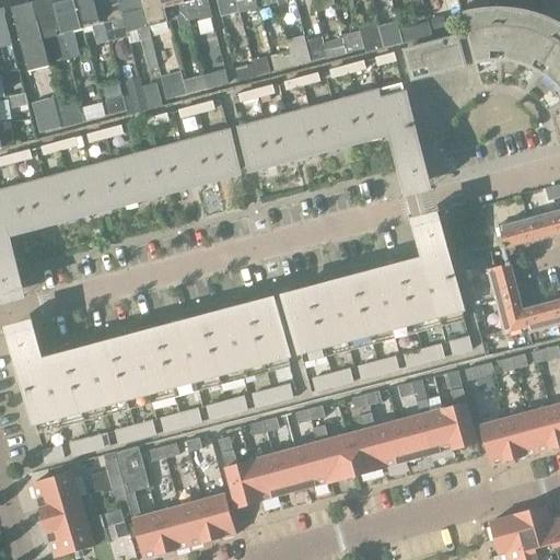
[(54,0),(43,0),(33,2),(43,39),(51,37),(58,62),(69,60),(54,0)]
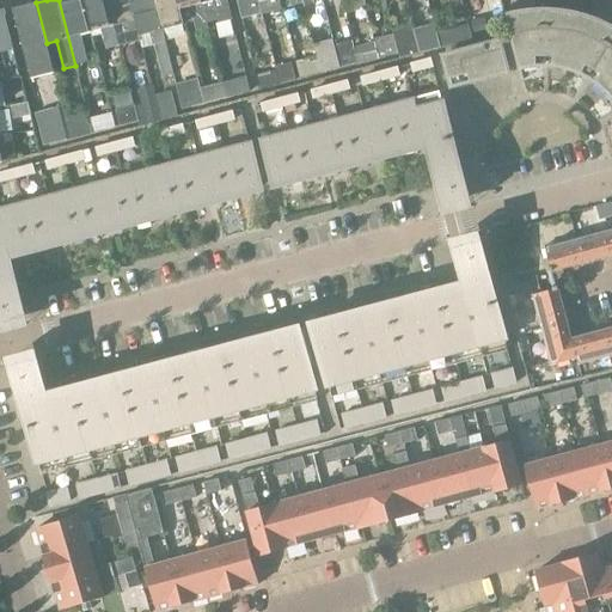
[(91,32),(83,0),(59,0),(75,66),(87,62),(80,35),(91,32)]
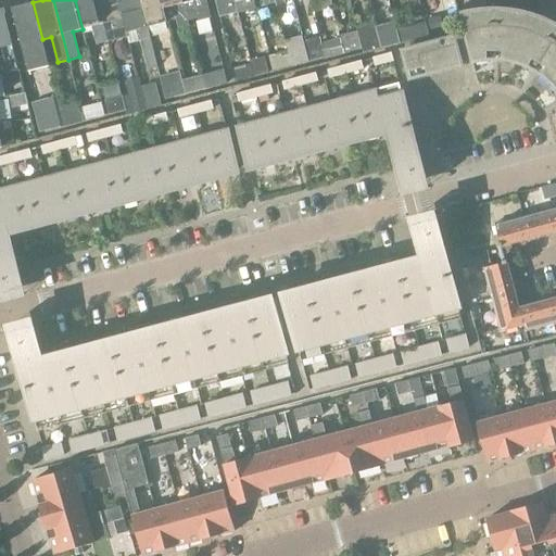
[(97,0),(75,0),(83,29),(91,27),(96,43),(108,40),(97,0)]
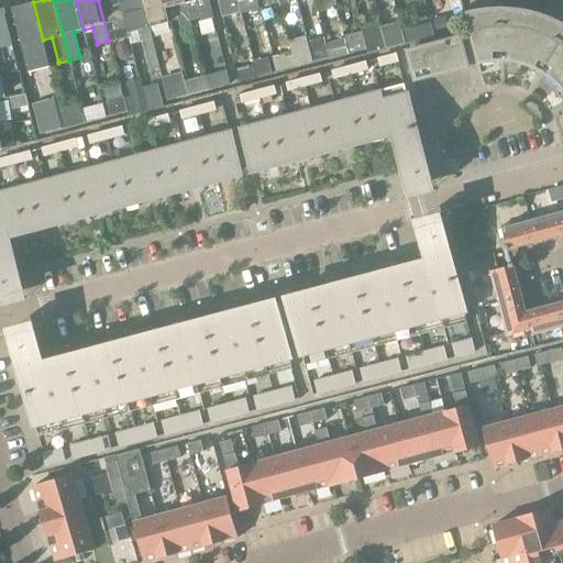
[(129,36),(120,0),(98,0),(109,41),(129,36)]
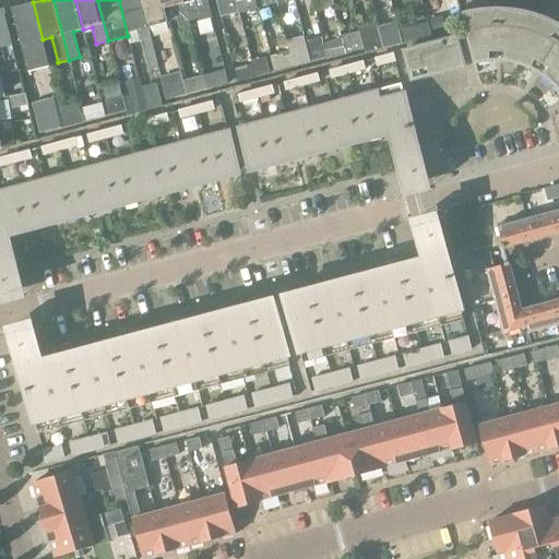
[(153,43),(141,0),(119,0),(128,36),(129,44),(141,40),(149,70),(158,68),(153,43)]
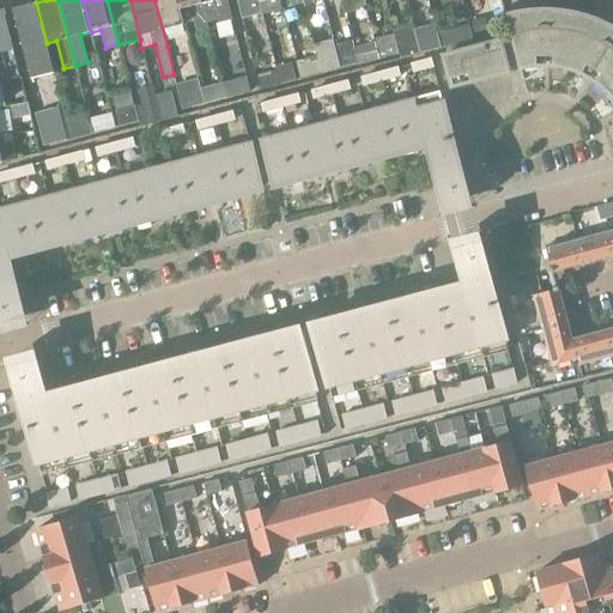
[(184,23),(178,0),(155,0),(168,47),(189,41),(184,23)]
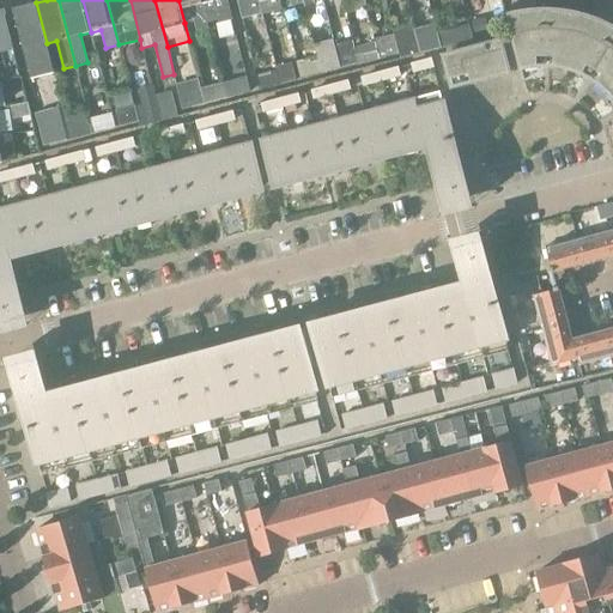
[(210,23),(202,0),(178,0),(184,23),(194,20),(196,31),(208,29),(207,24),(210,23)]
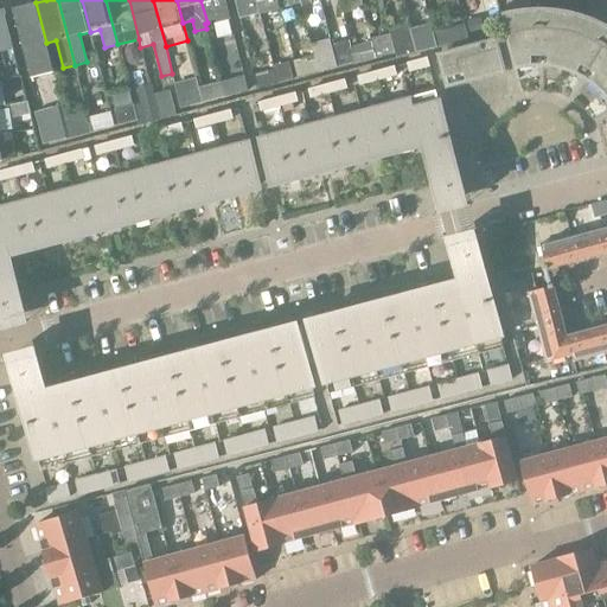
[(223,0),(200,0),(208,23),(216,21),(217,24),(229,20),(223,0)]
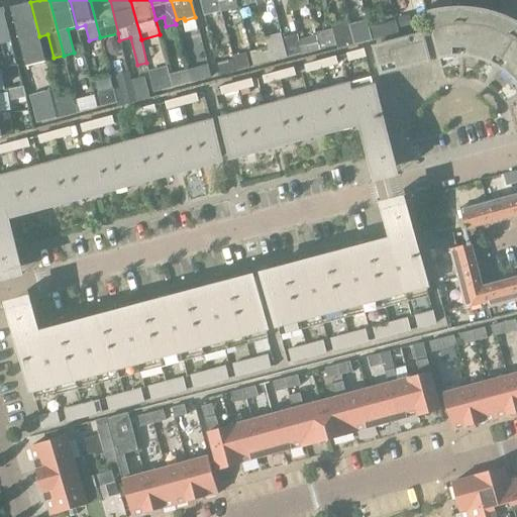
[(221,12),(218,0),(209,0),(212,9),(216,8),(218,13),(221,12)]
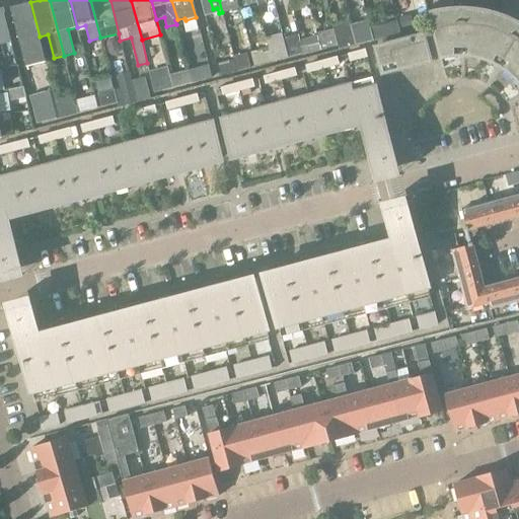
[(219,0),(222,12),(226,11),(225,6),(229,5),(227,0),(219,0)]
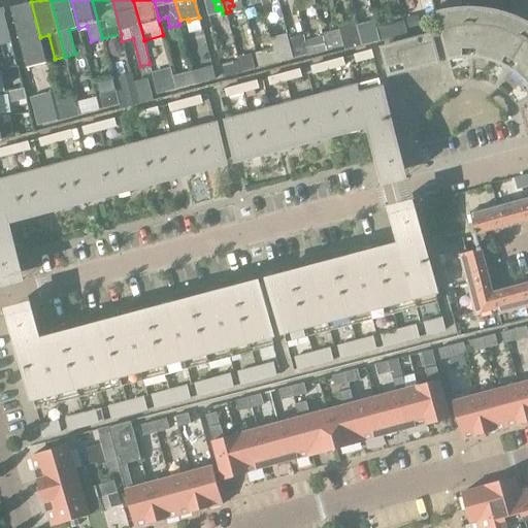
[(40,37),(31,2),(10,7),(26,68),(46,63),(40,37)]
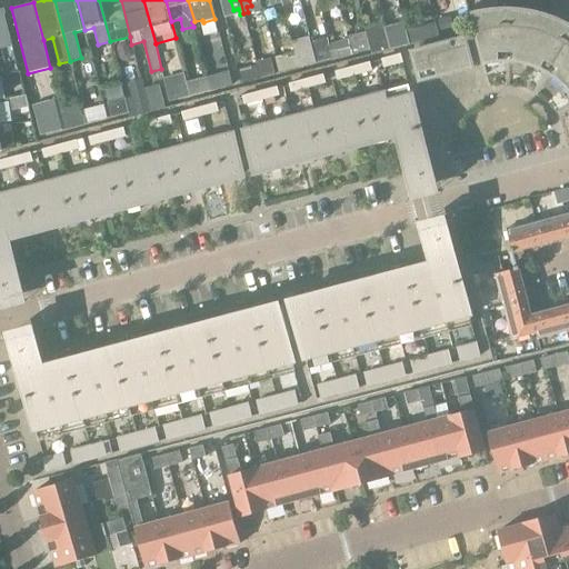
[(0,49),(1,49),(8,75),(19,72),(16,59),(12,47),(2,10),(0,10),(0,49)]
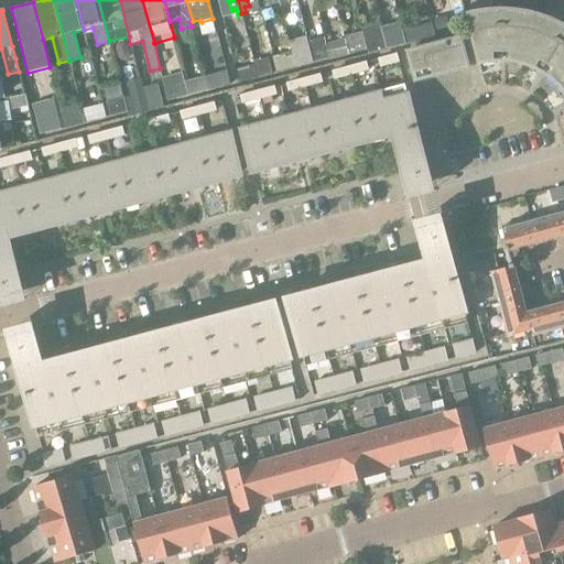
[(474,12),(466,14),(469,26),(479,63),(484,62),(488,62),(492,61),(498,61),(502,61),(508,61),(512,62),(517,62),(521,63),(534,14),(528,12),(520,11),(512,10),(505,10),(497,10),(489,10),(481,11),(474,12)]
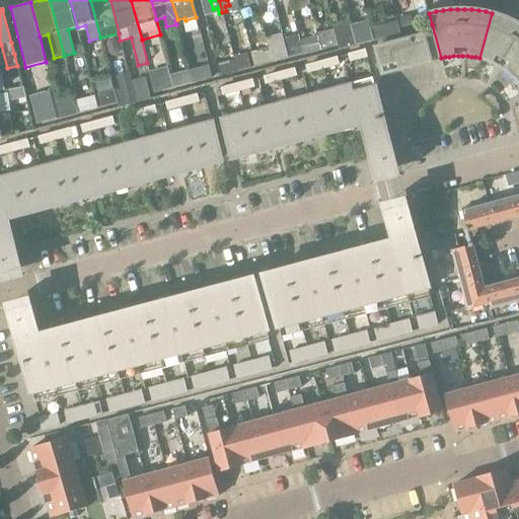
[(492,13),(479,58),(488,61),(492,63),(496,65),(500,67),(504,69),(507,72),(510,74),(514,77),(518,71),(518,23),(512,20),(505,17),(499,15),(492,13)]
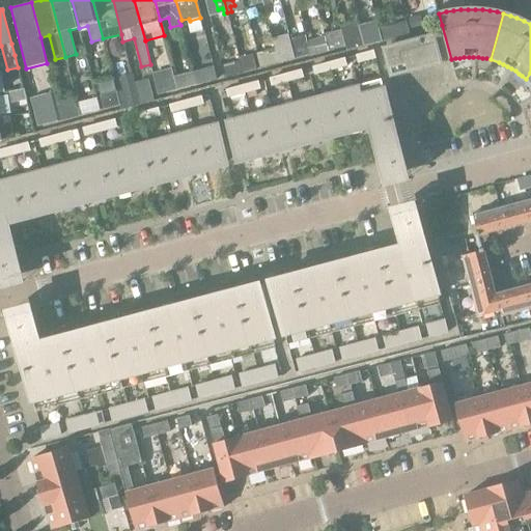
[(411,32),(423,29),(420,17),(408,20),(411,32)]
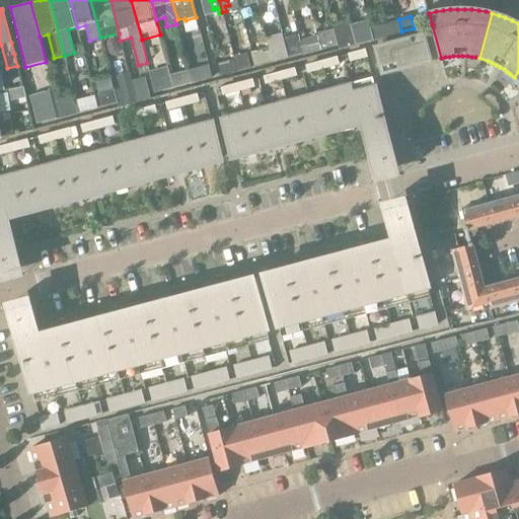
[(350,25),(351,27),(355,44),(372,40),(367,20),(350,25)]
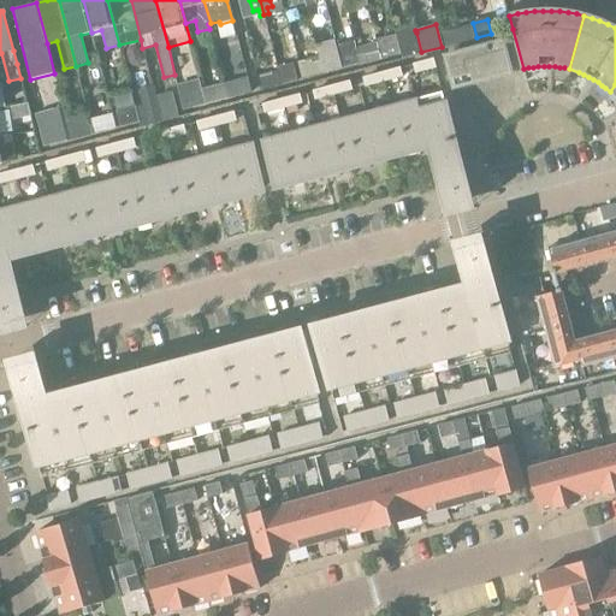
[(473,39),(469,24),(438,33),(442,47),(473,39)]
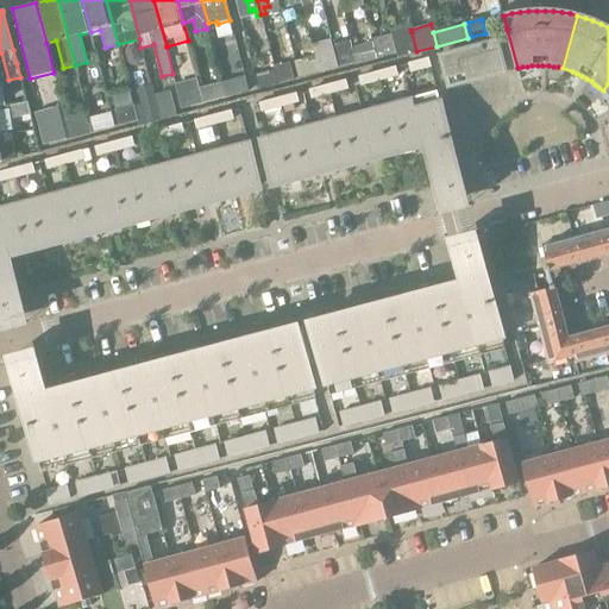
[(391,35),(372,39),(372,43),(376,57),(384,55),(395,51),(391,38),(391,35)]
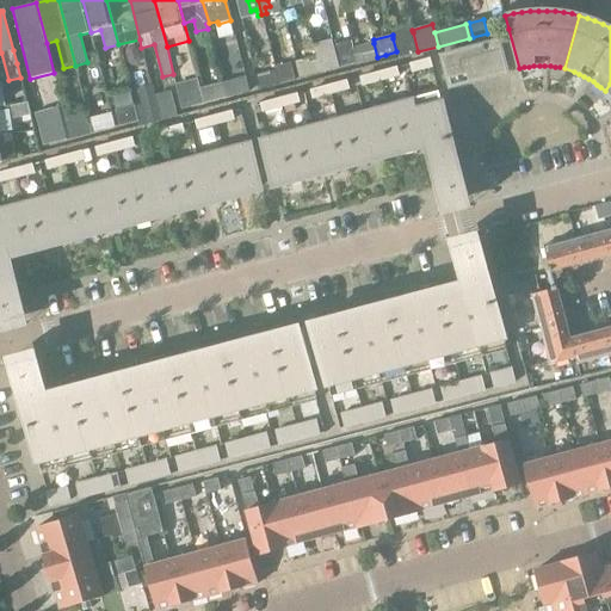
[(334,50),(339,67),(349,65),(357,62),(353,48),(351,39),(333,44),(334,50)]
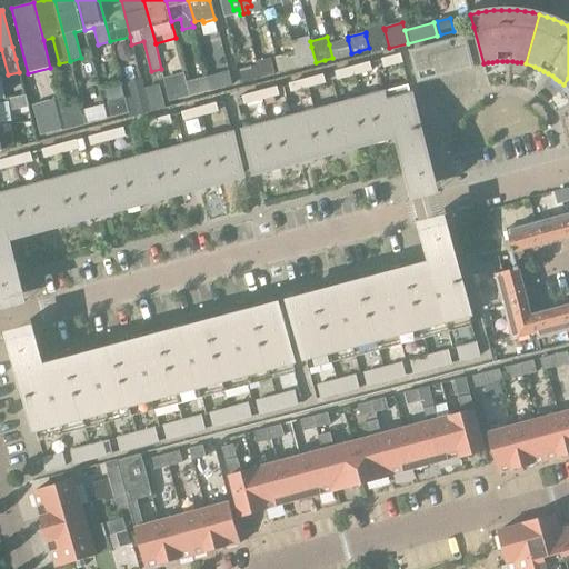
[(309,38),(300,40),(307,65),(316,62),(311,47),(310,41),(309,38)]
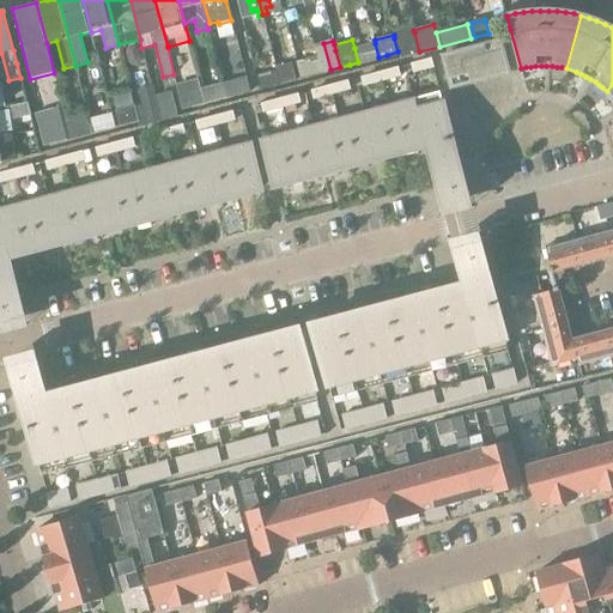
[(451,87),(509,72),(501,41),(443,56),(451,87)]
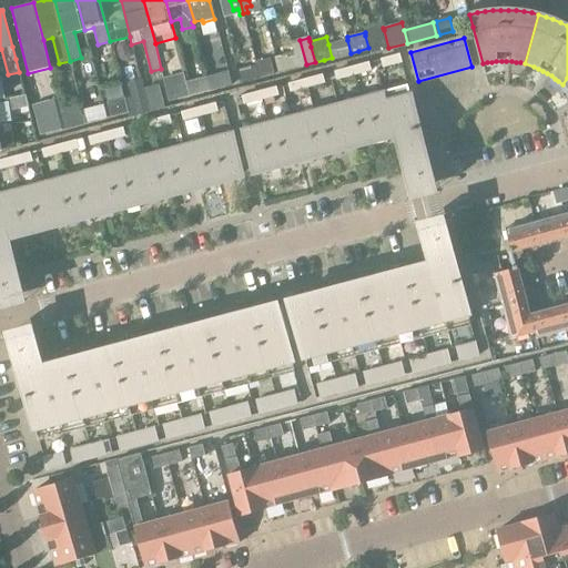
[(338,57),(351,53),(347,40),(328,44),(332,58),(338,57)]
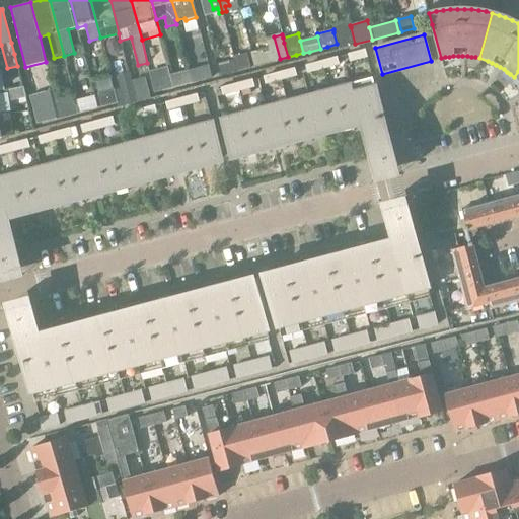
[(268,47),(250,52),(254,66),(272,62),(268,48),(268,47)]
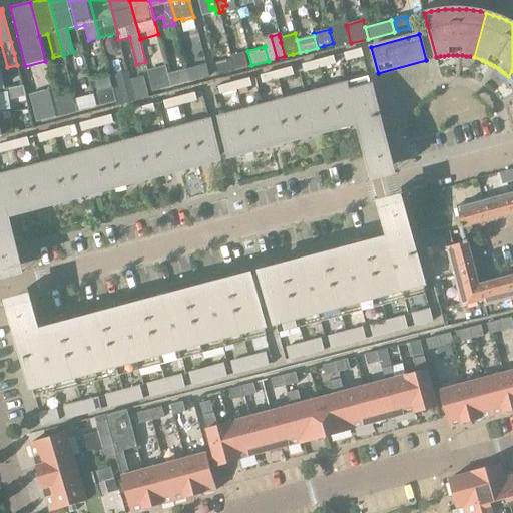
[(361,49),(343,54),(345,61),(363,56),(361,49)]
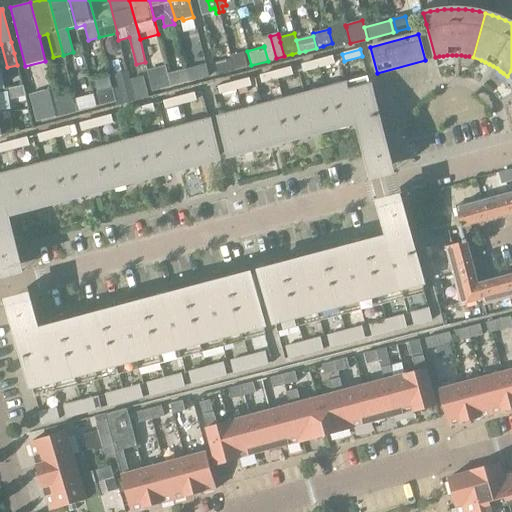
[(234,70),(247,66),(243,52),(230,55),(231,58),(234,70)]
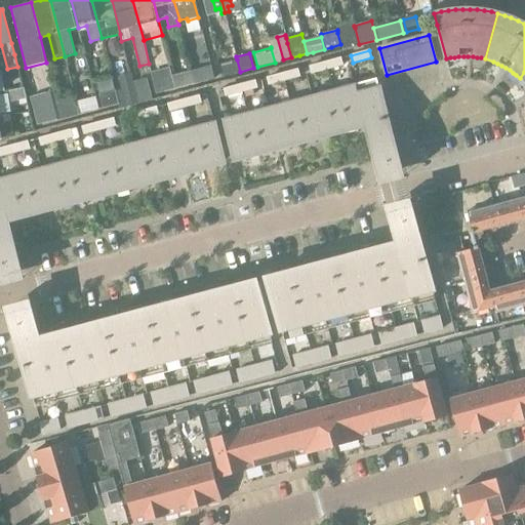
[(325,63),(327,69),(342,65),(340,58),(325,63)]
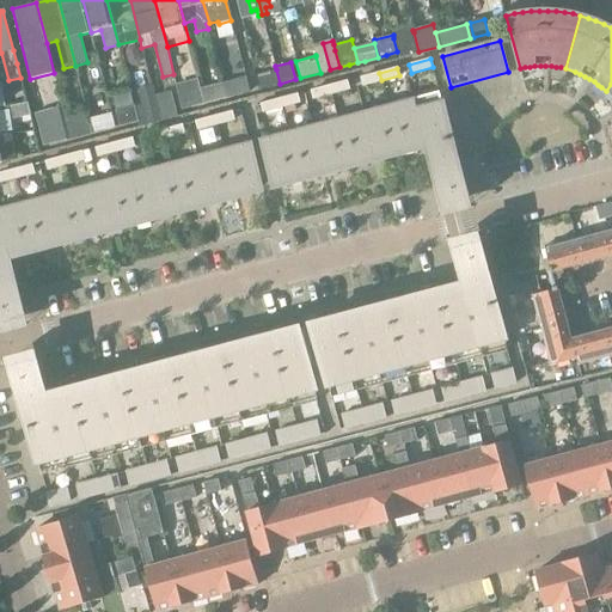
[(280,84),(276,69),(257,75),(261,89),(280,84)]
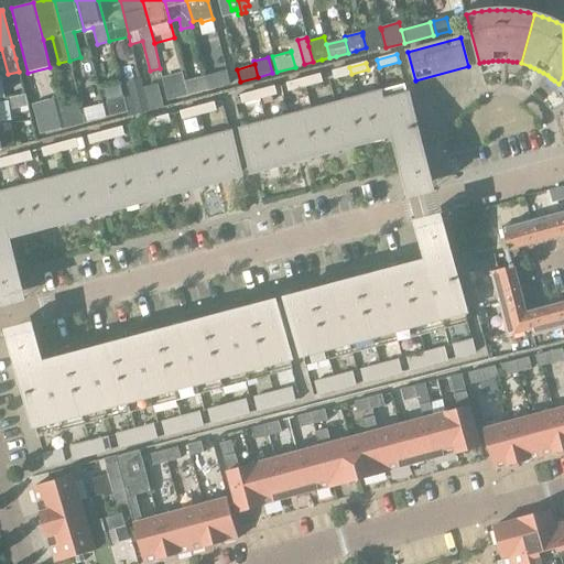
[(335,78),(351,74),(349,67),(333,72),(335,78)]
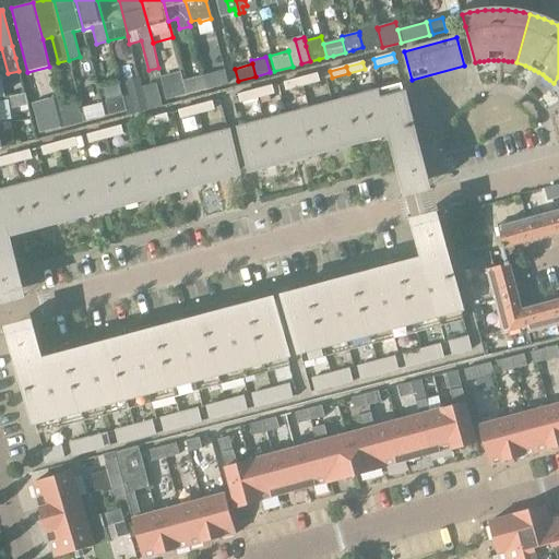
[(224,70),(203,75),(206,90),(227,84),(224,70)]
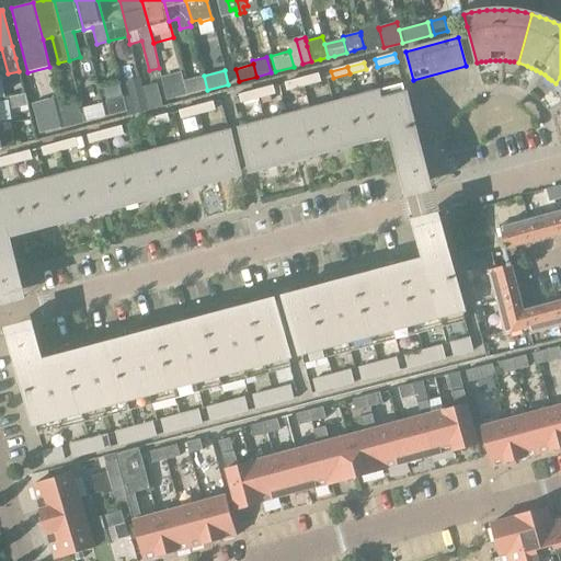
[(21,81),(19,71),(8,73),(3,75),(7,84),(21,81)]
